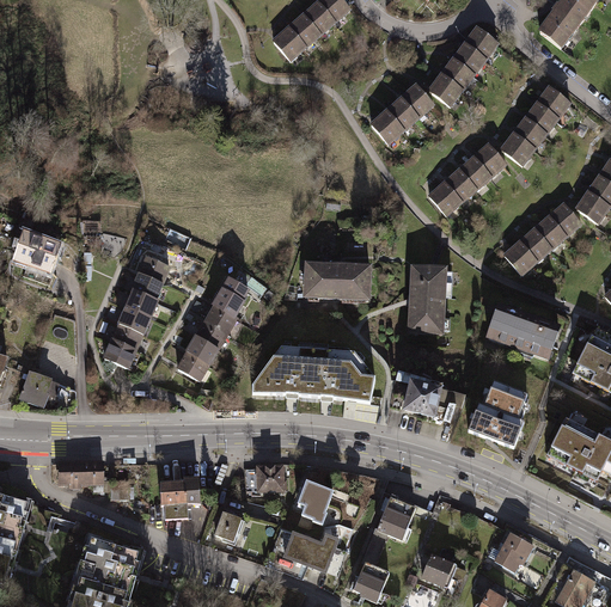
[(316,0),(315,1),(333,19),(348,7),(342,0),(316,0)]
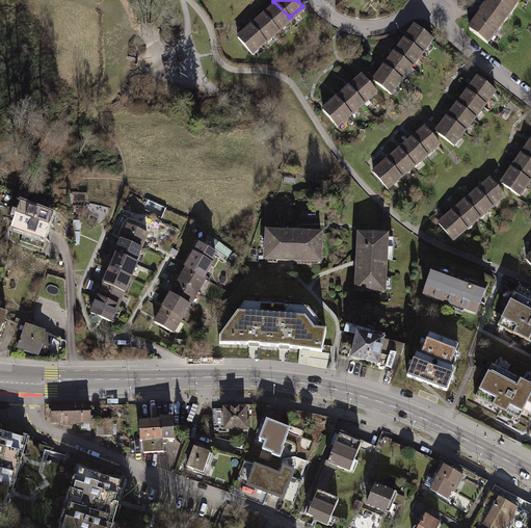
[(488,42),(520,0),(486,0),(467,25),(488,42)]
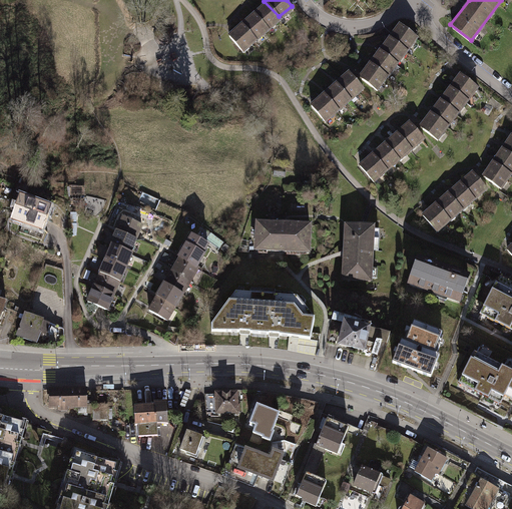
[(279,16),(264,1),(251,10),(267,27),(279,16)]
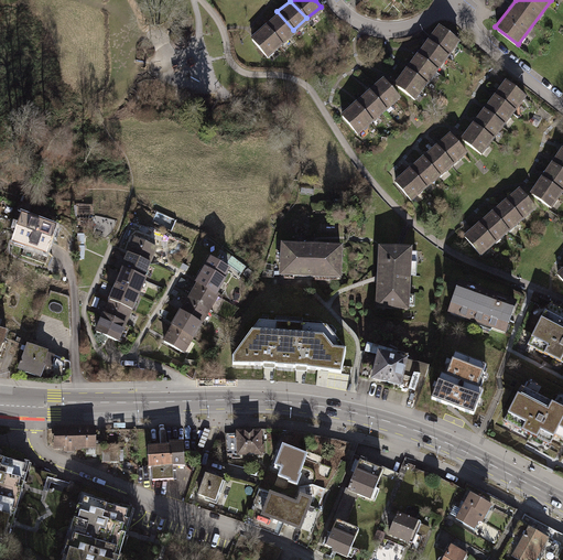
[(264,22),(280,41),(293,30),(277,11),(264,22)]
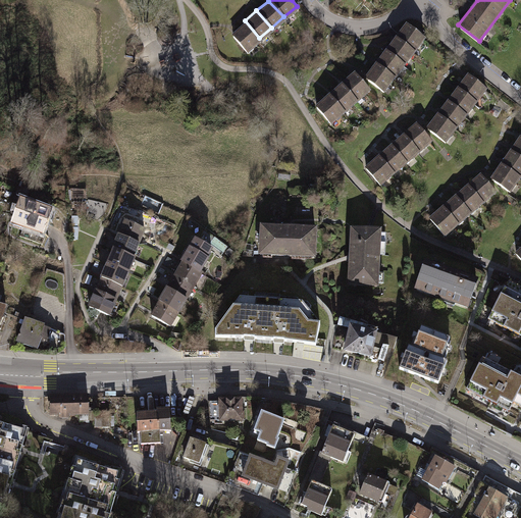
[(259,38),(245,20),(230,32),(245,49),(259,38)]
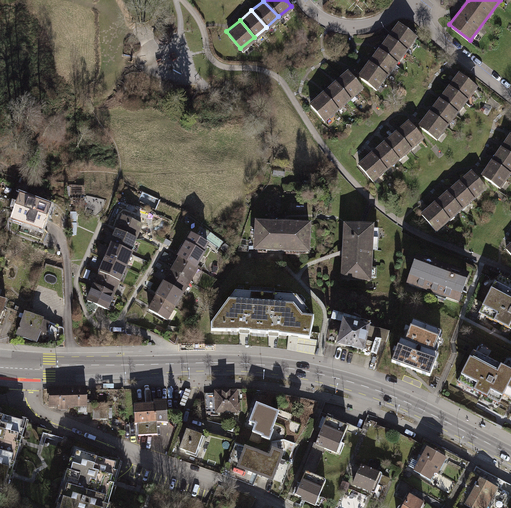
[(399,21),(389,34),(408,48),(417,36),(399,21)]
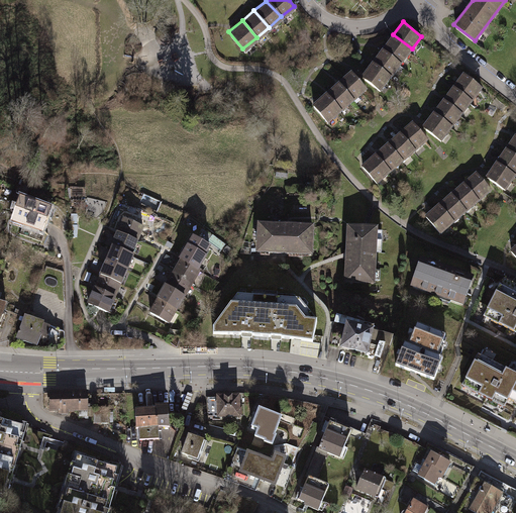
[(402,62),(412,48),(393,34),(383,46),(402,62)]
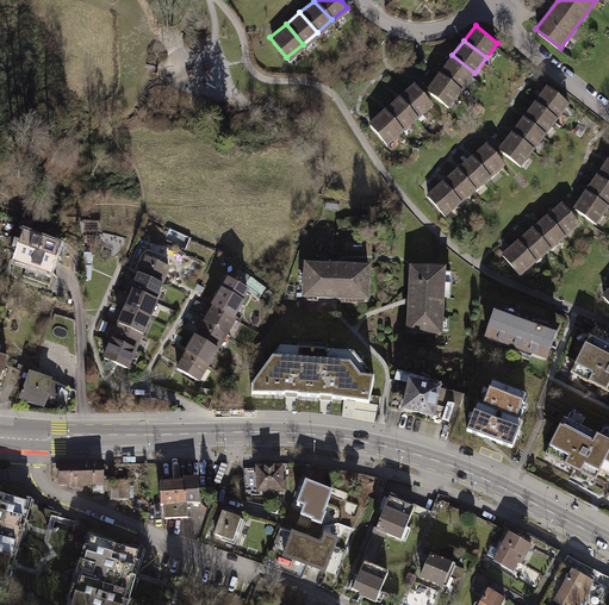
[(452,55),(440,70),(463,88),(474,73),(452,55)]
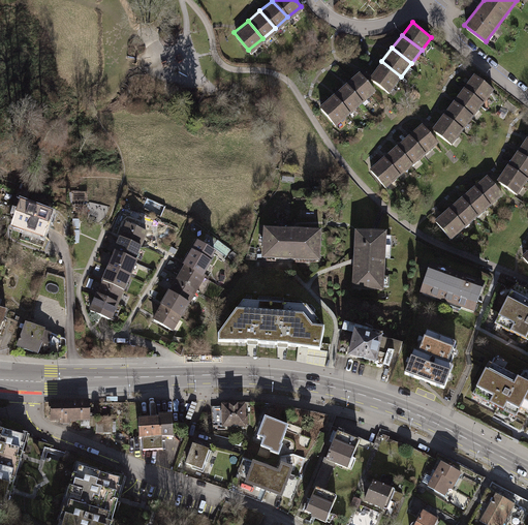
[(390,91),(401,76),(381,61),(370,76),(390,91)]
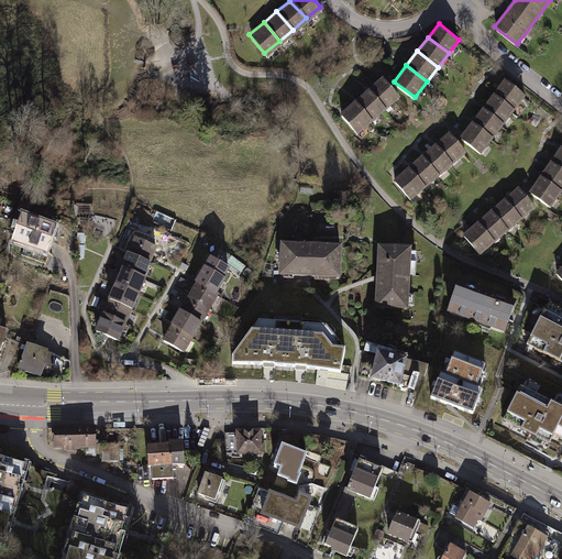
[(383,75),(368,88),(386,108),(400,96),(383,75)]
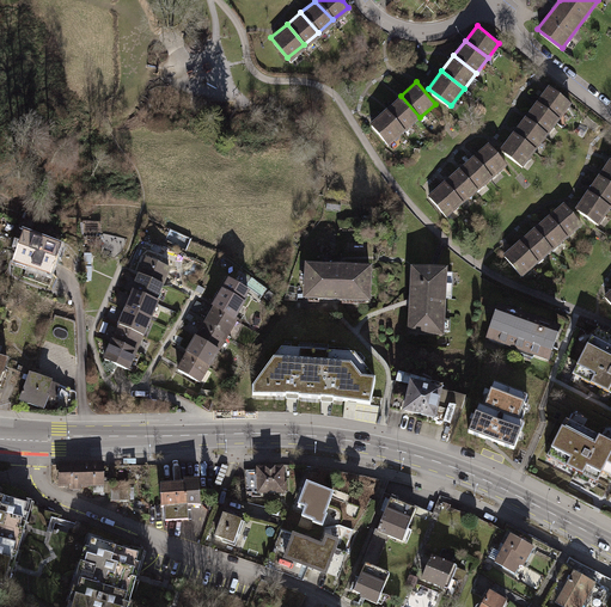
[(537,99),(561,116),(572,102),(549,84),(537,99)]
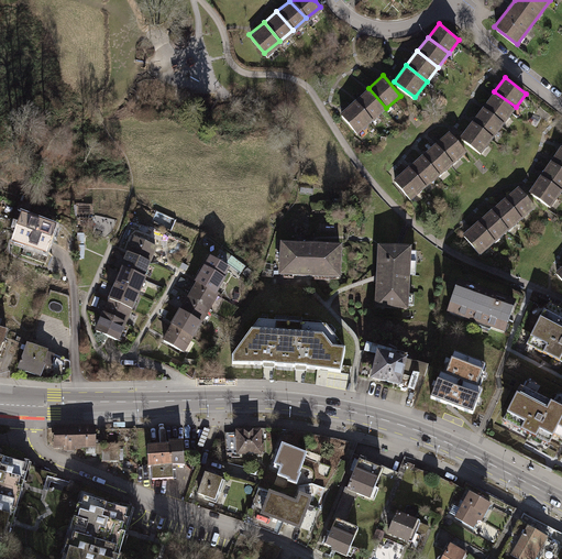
[(368,88),(355,99),(373,119),(386,108),(368,88)]
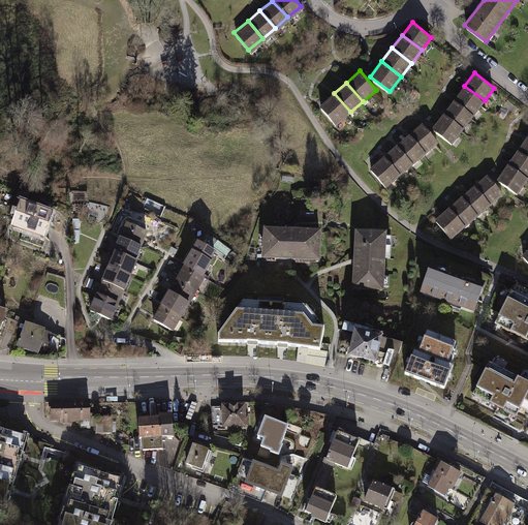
[(485,100),(464,86),(455,98),(474,114),(485,100)]
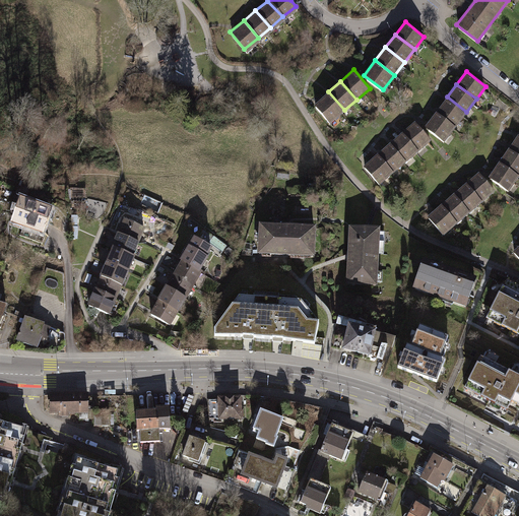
[(330,122),(344,110),(328,91),(314,103),(330,122)]
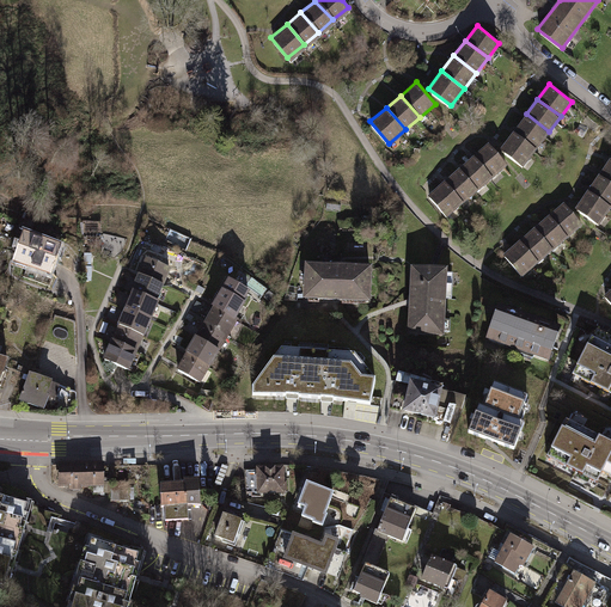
[(514,129),(537,147),(549,132),(526,114),(514,129)]
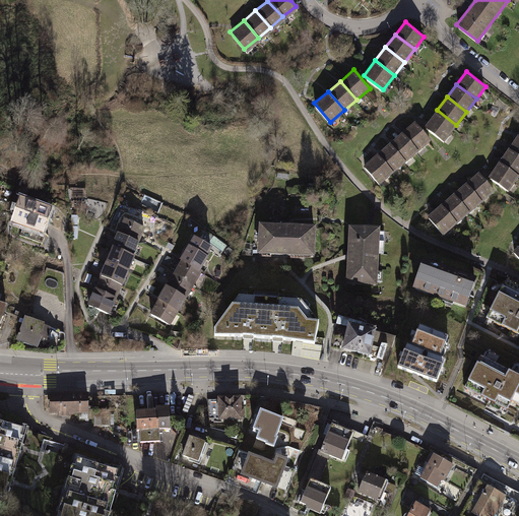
[(456,125),(437,110),(425,125),(445,140),(456,125)]
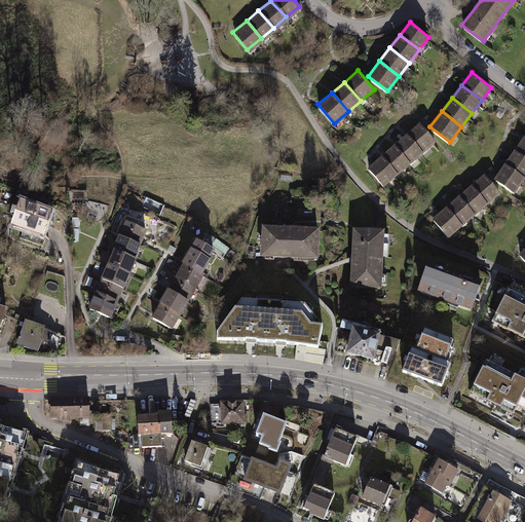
[(420,121),(407,132),(424,151),(437,141),(420,121)]
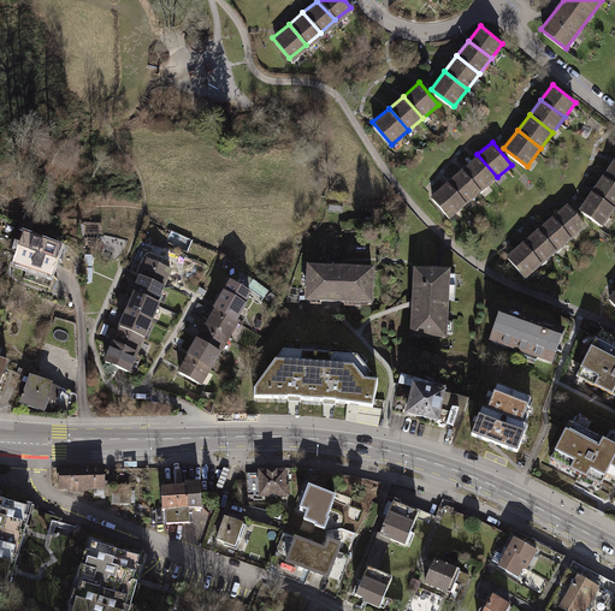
[(483,189),(497,177),(477,154),(463,166),(483,189)]
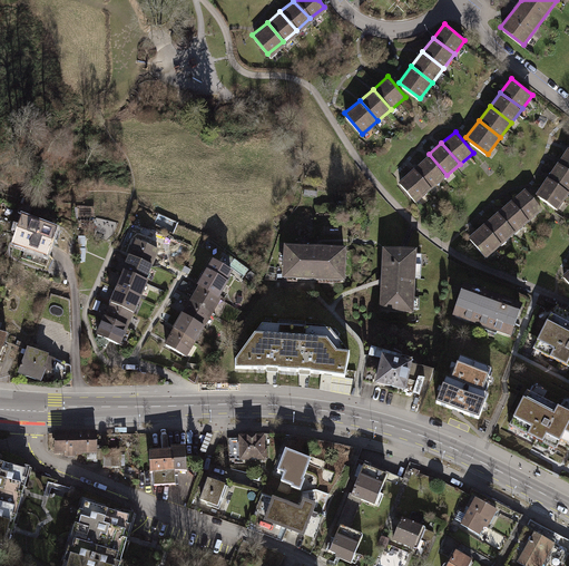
[(558,163),(568,169),(568,148),(567,147),(558,163)]
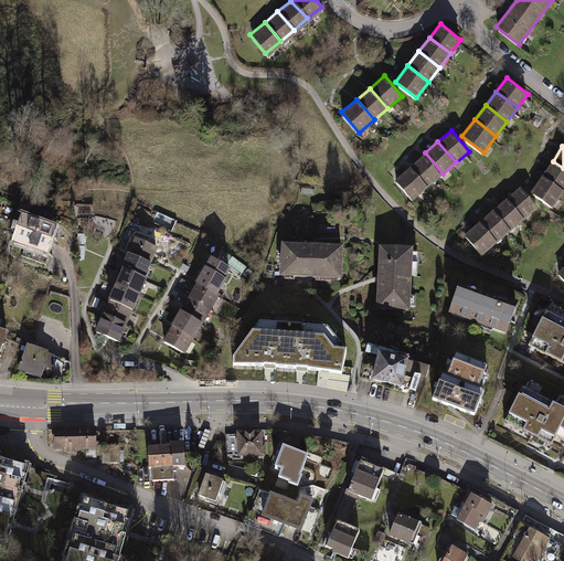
[(425,152),(410,166),(427,187),(443,173),(425,152)]
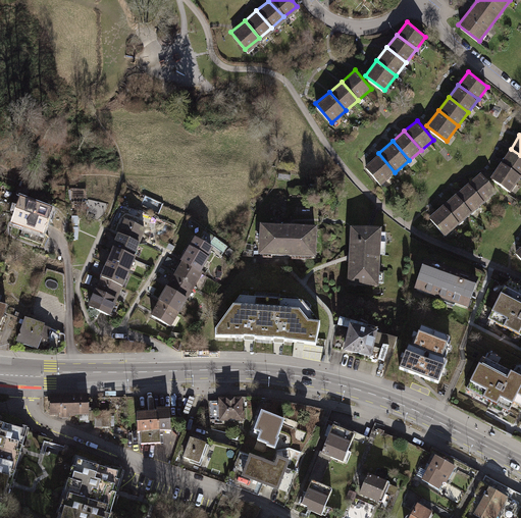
[(501,162),(519,175),(520,171),(520,155),(511,149),(501,162)]
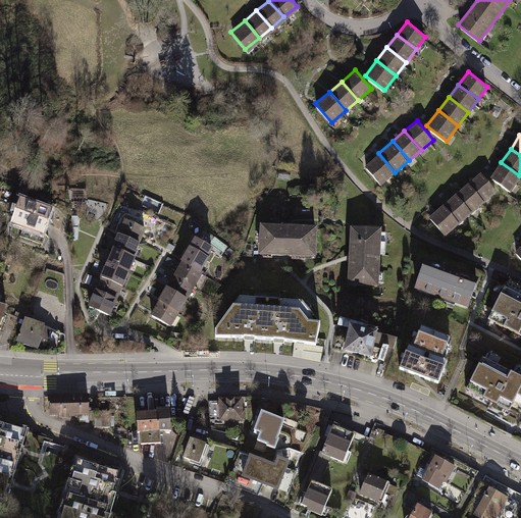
[(380,185),(395,172),(378,153),(364,165),(380,185)]
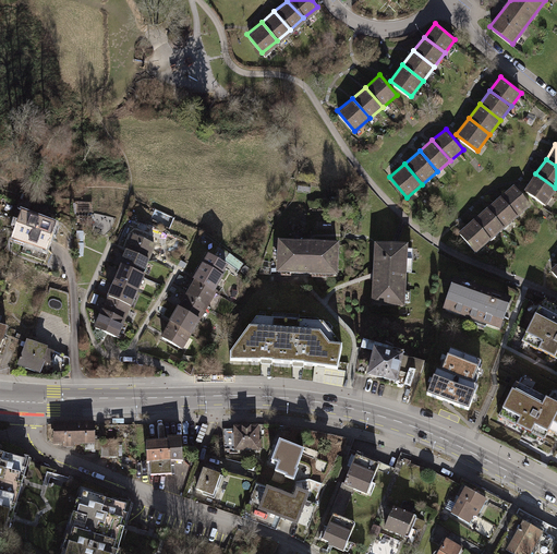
[(555,188),(535,173),(525,187),(545,201),(555,188)]
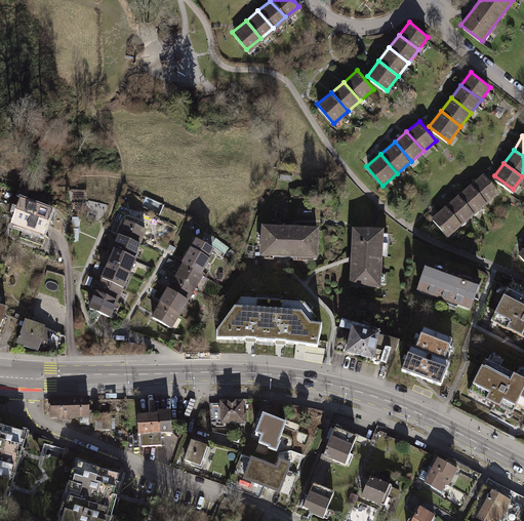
[(483,174),(471,185),(484,200),(496,190),(483,174)]
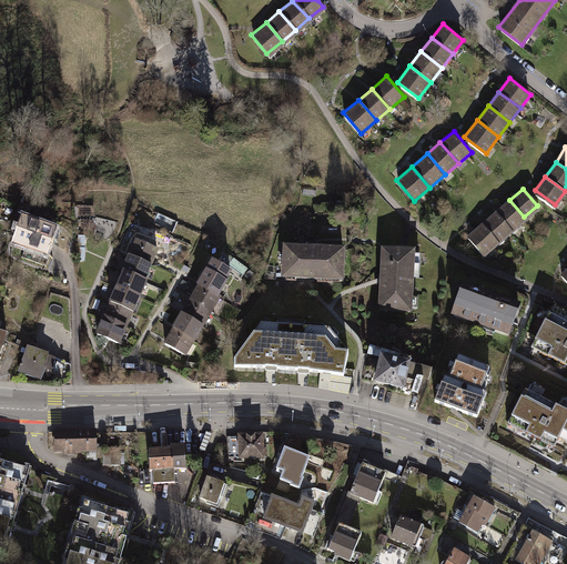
[(31,199),(22,195),(18,207),(27,210),(31,199)]
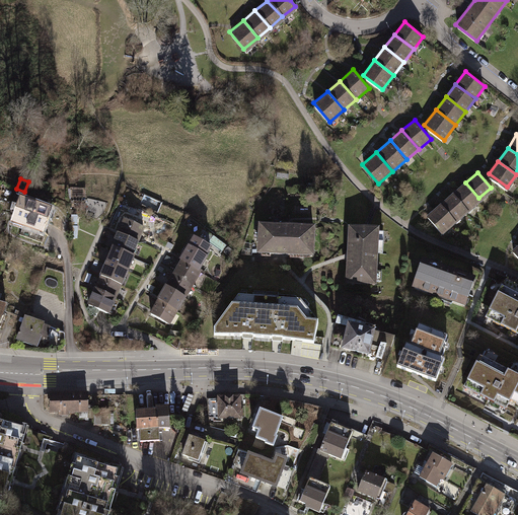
[(465,209),(478,198),(465,182),(452,194),(465,209)]
